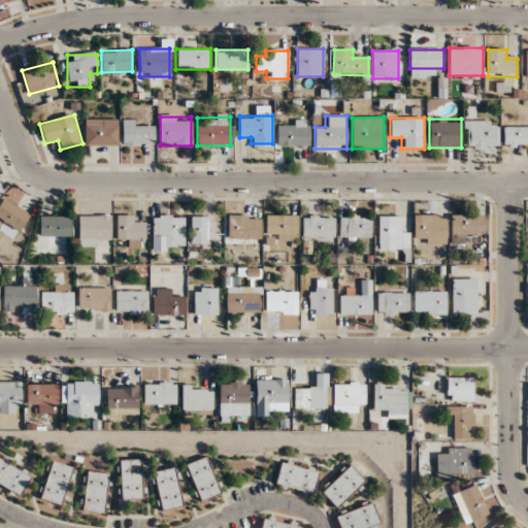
[(118,120),(85,120),(85,145),(118,145),(118,120)]
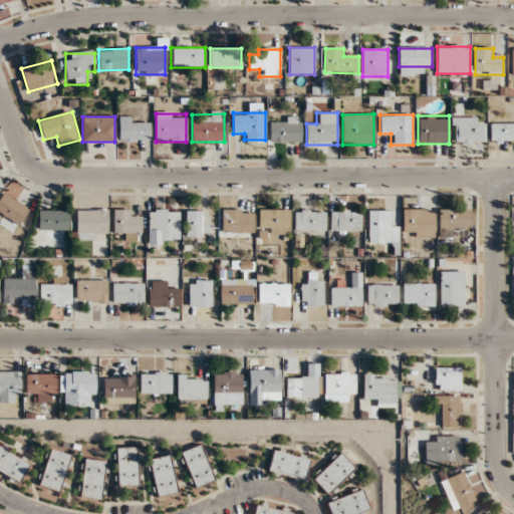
[(119,142),(151,142),(151,123),(138,123),(138,117),(119,117),(119,142)]
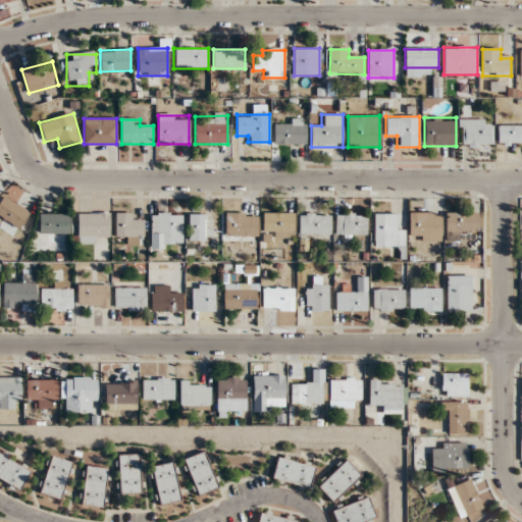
[(273,119),(273,145),(306,145),(306,119),(273,119)]
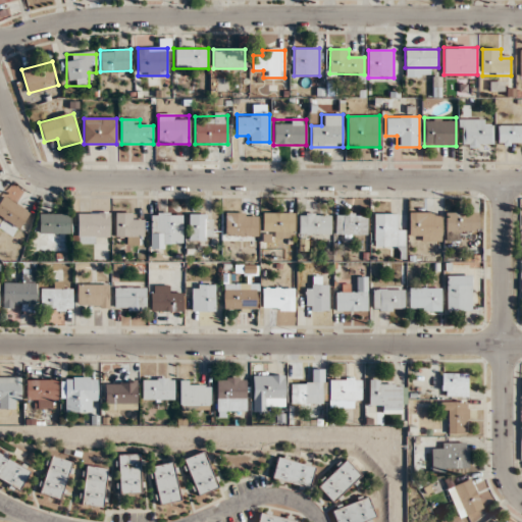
[(493,149),(493,119),(460,119),(460,149),(493,149)]
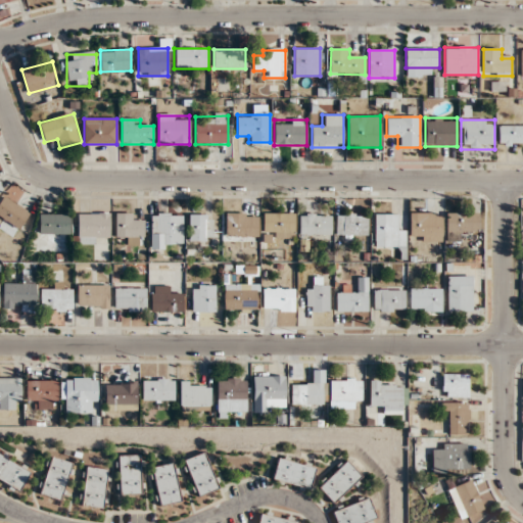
[(522,145),(522,125),(498,126),(498,145),(522,145)]
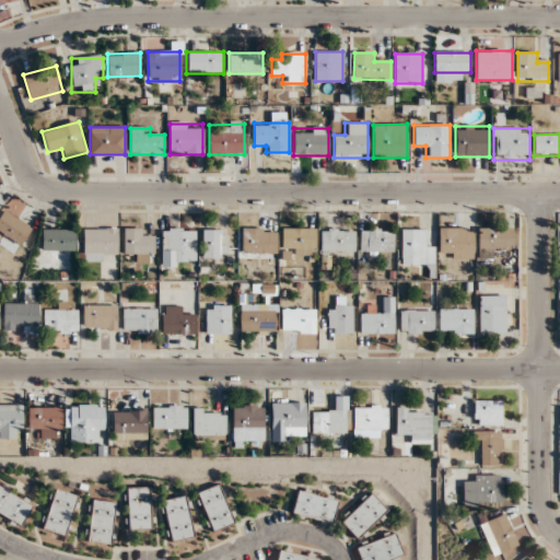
[(0,216),(0,233),(22,246),(34,228),(3,210),(0,216)]
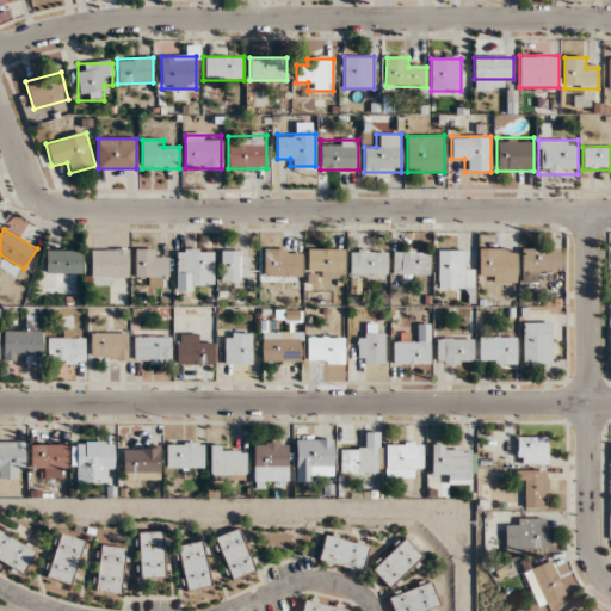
[(91,285),(116,285),(116,275),(127,275),(127,250),(91,250),(91,285)]
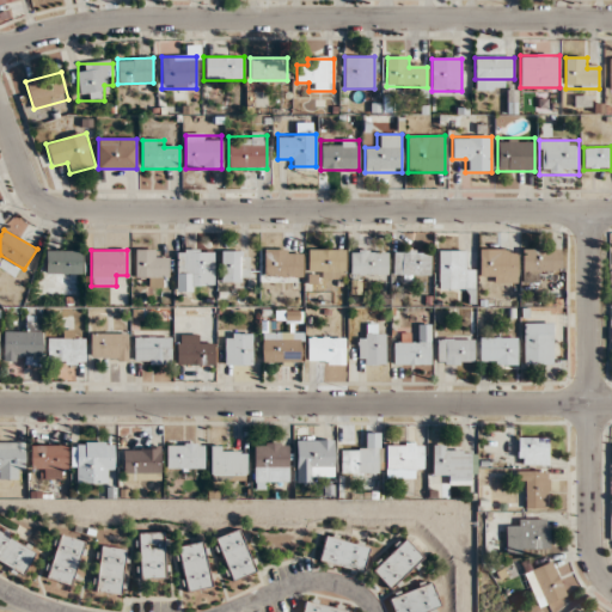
[(169,261),(157,261),(157,250),(135,250),(135,275),(147,275),(147,287),(159,287),(159,277),(169,277),(169,261)]
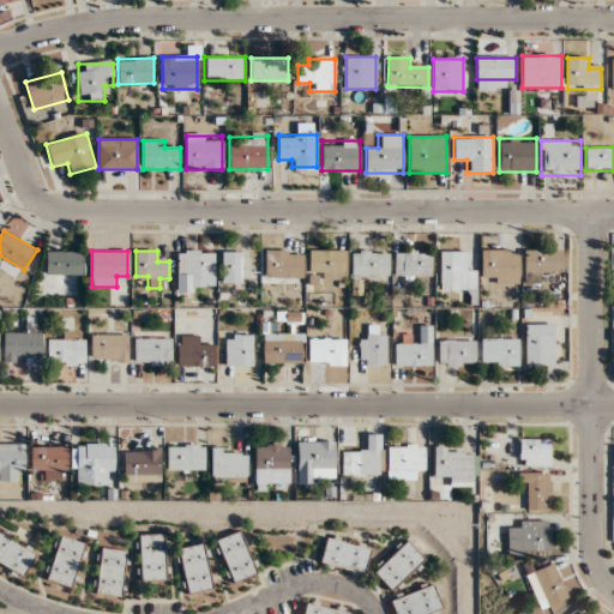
[(215,251),(176,251),(176,292),(215,292),(215,251)]
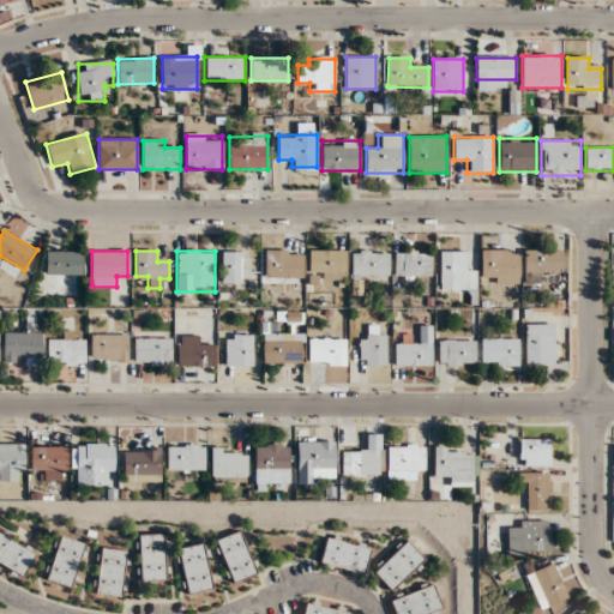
[(302,278),(302,251),(265,251),(265,278),(302,278)]
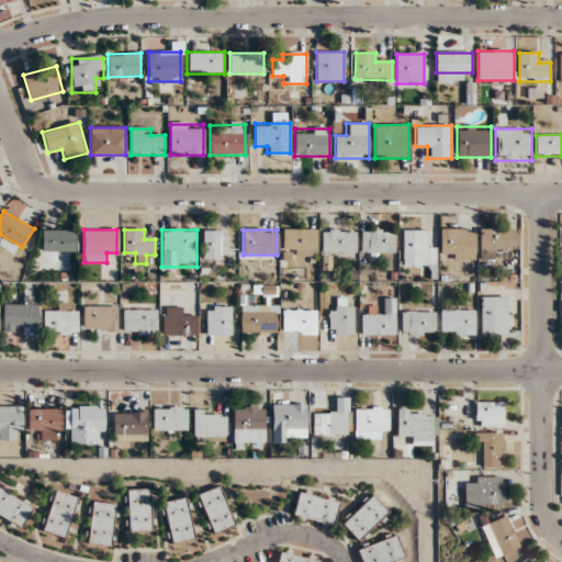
[(317,229),(282,229),(282,250),(292,250),(292,257),(317,257),(317,229)]
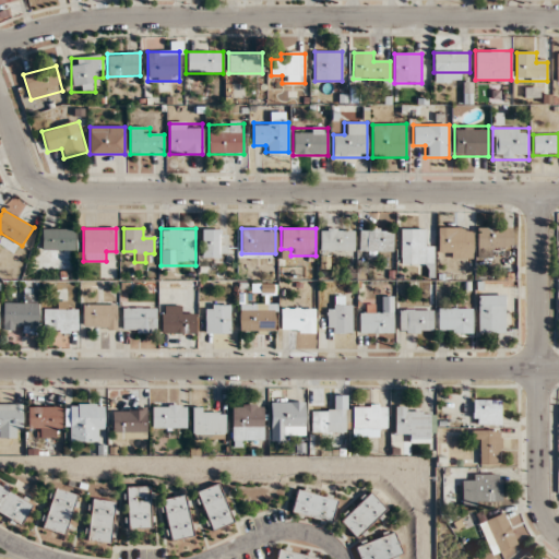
[(355,253),(355,228),(320,228),(320,253),(355,253)]
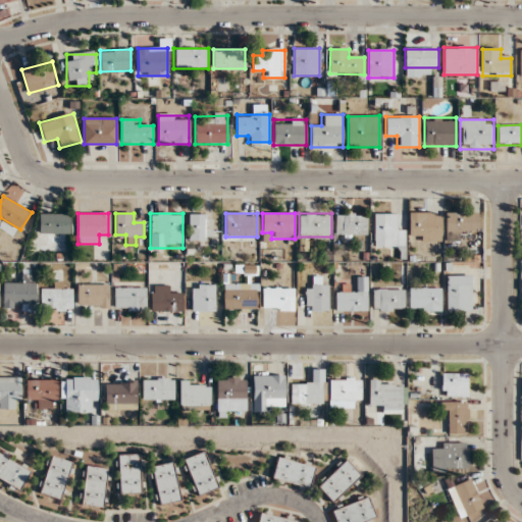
[(367,213),(335,213),(335,237),(367,237),(367,213)]
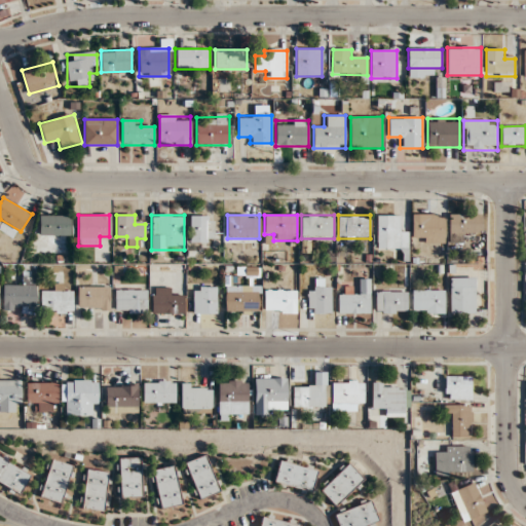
[(445,215),(413,215),(413,243),(445,243),(445,215)]
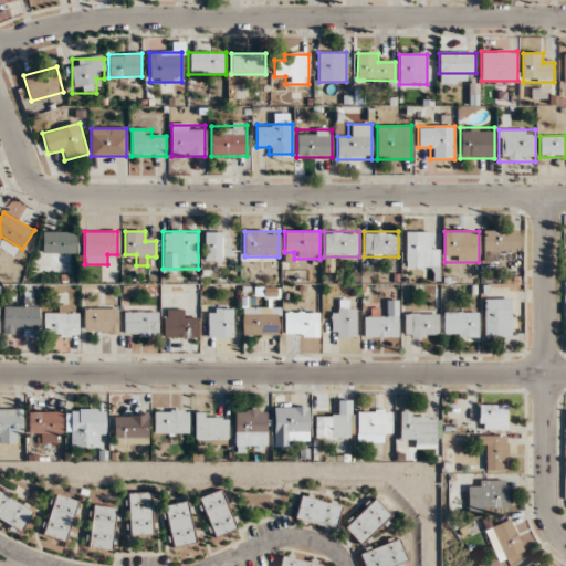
[(483,262),(496,262),(496,251),(519,251),(519,231),(483,231),(483,262)]
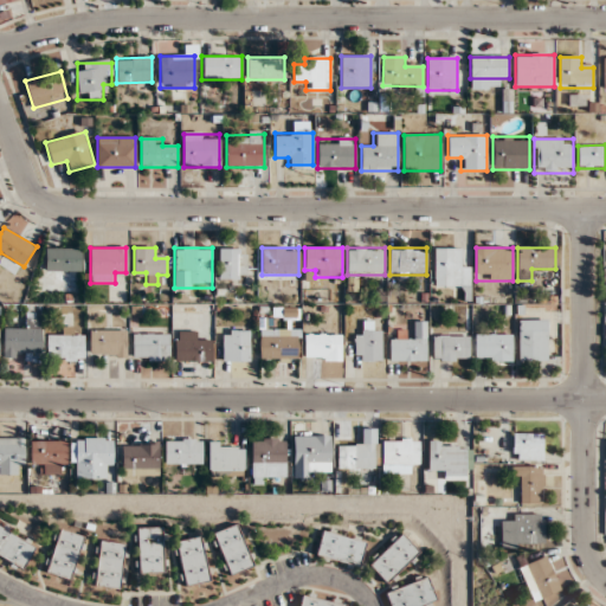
[(81,249),(45,249),(45,272),(81,272),(81,249)]
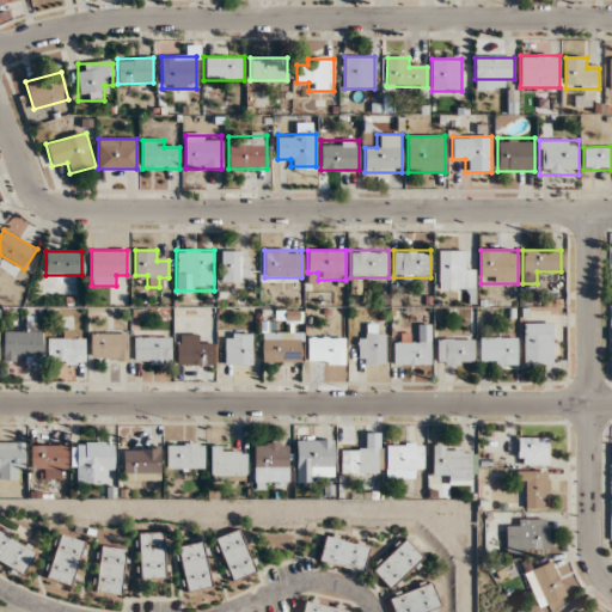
[(250,251),(221,251),(221,283),(250,283),(250,251)]
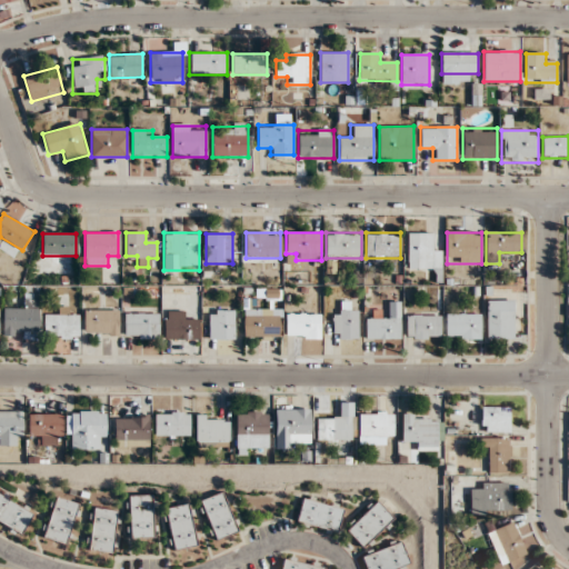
[(430,233),(408,233),(408,270),(441,270),(441,246),(430,246),(430,233)]
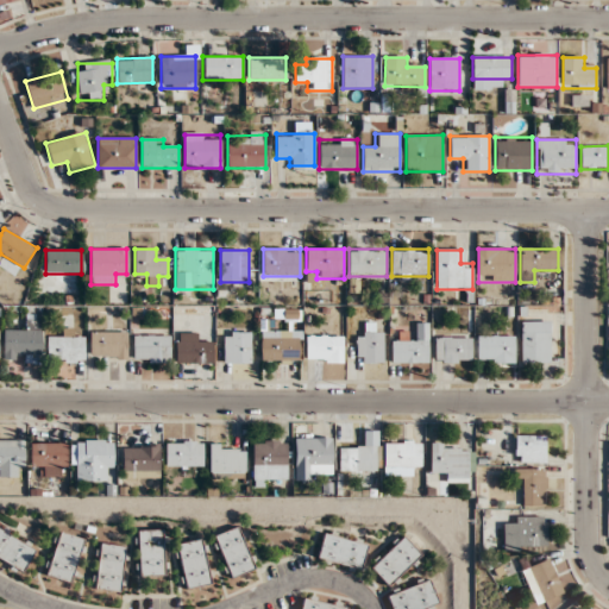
[(5,331),(4,362),(42,362),(42,320),(27,320),(27,331),(5,331)]
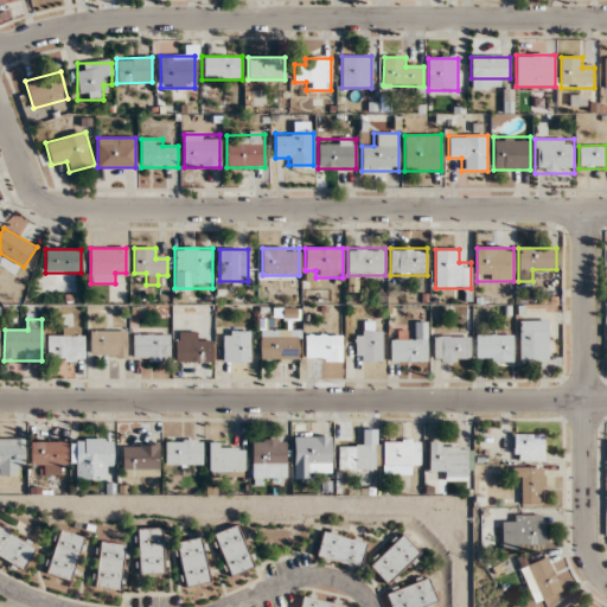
[(549,320),(519,320),(519,363),(549,363),(549,320)]
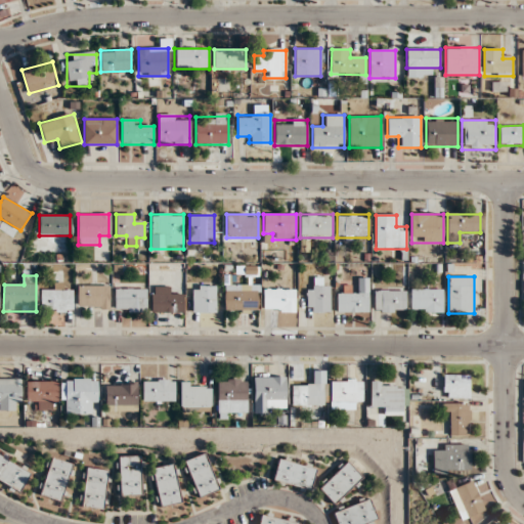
[(369,278),(358,278),(358,291),(337,291),(337,313),(369,313),(369,278)]
